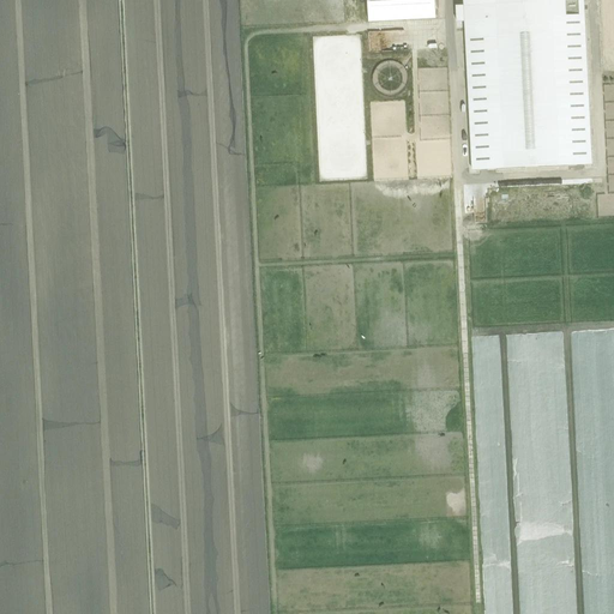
[(367,0),(369,22),(435,18),(434,0),(367,0)]
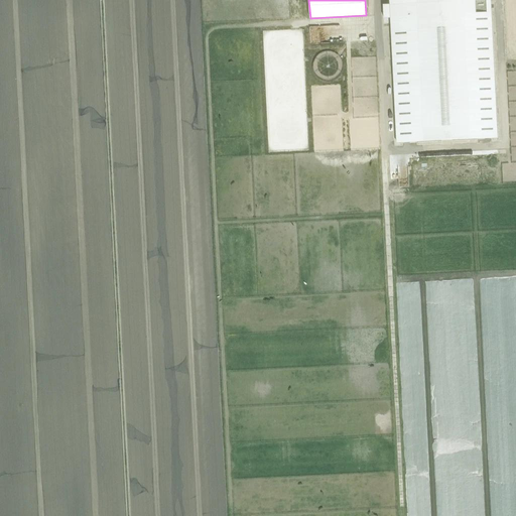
[(490,0),(389,0),(390,5),(383,5),(384,18),(390,18),(397,142),(498,137),(490,0)]
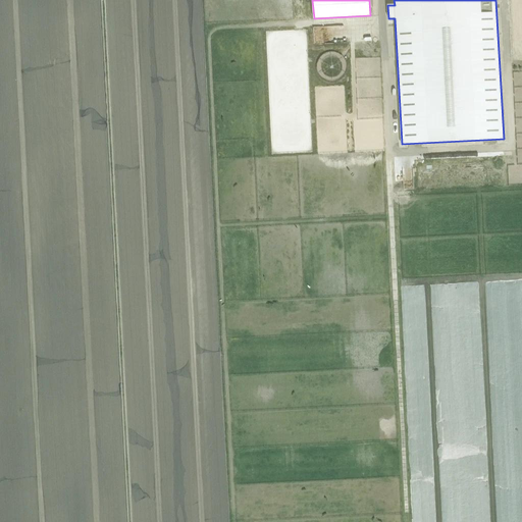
[(292,9),(281,9),(281,20),(292,20),(292,9)]
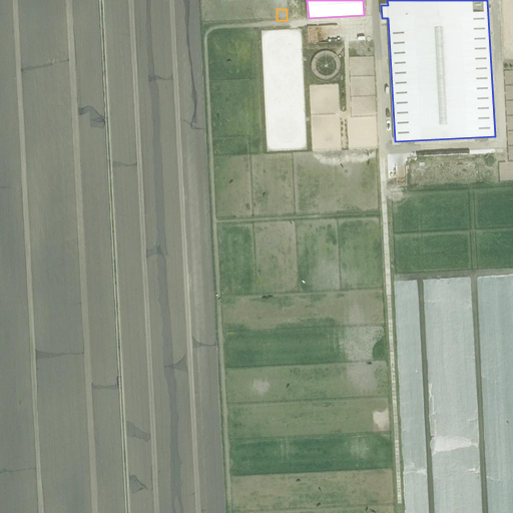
[(254,33),(262,24),(258,21),(250,30),(254,33)]
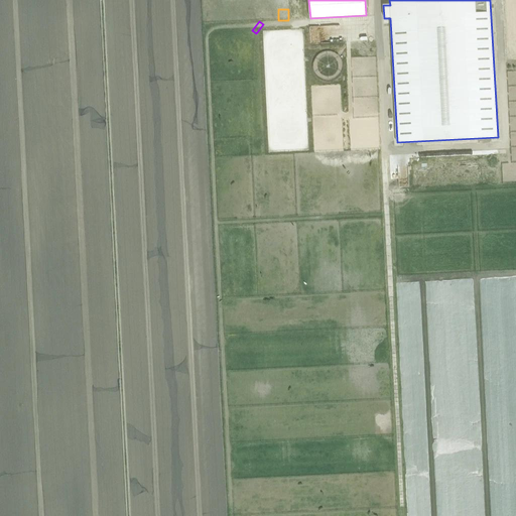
[(267,22),(256,33),(261,38),(272,26),(267,22)]
